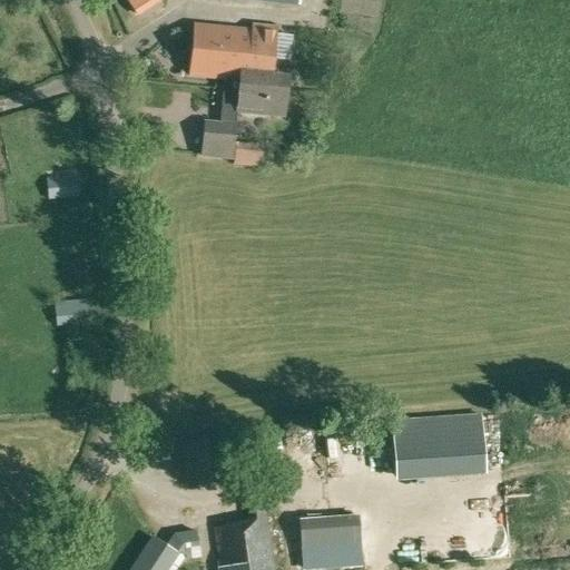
[(196,22),(190,77),(224,80),(220,110),(222,110),(237,111),(285,117),(290,75),(274,74),(278,25),(252,23),(252,27),(196,22)]
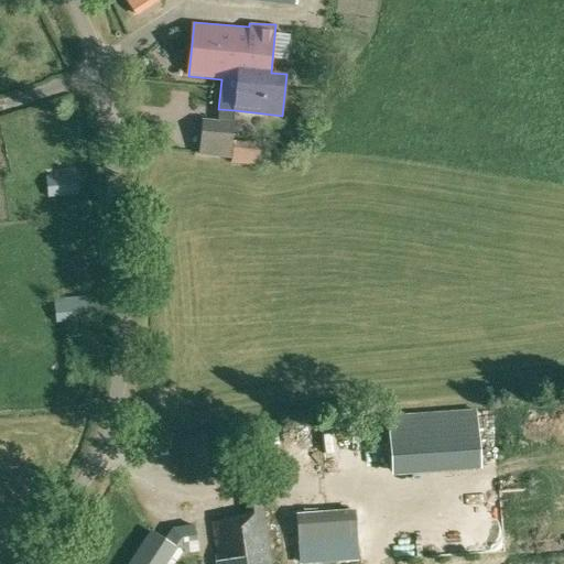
[(202,119),(198,154),(231,158),(232,142),(235,121),(218,120),(202,119)]
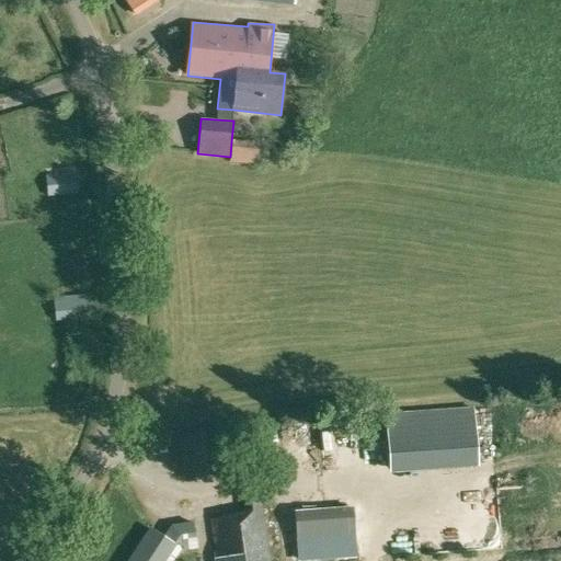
[(47,196),(79,194),(77,172),(45,174),(47,196)]
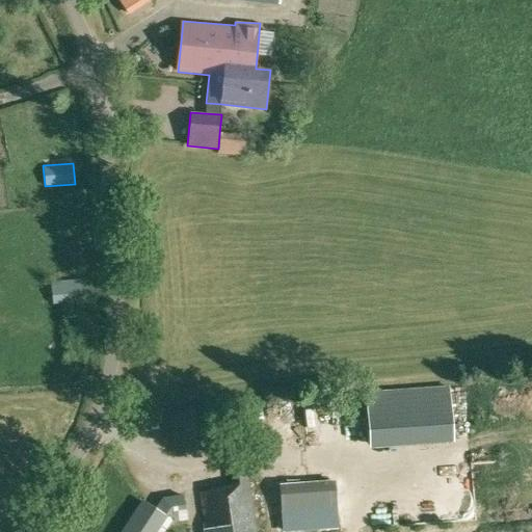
[(53,303),(87,300),(84,278),(51,283),(53,303)]
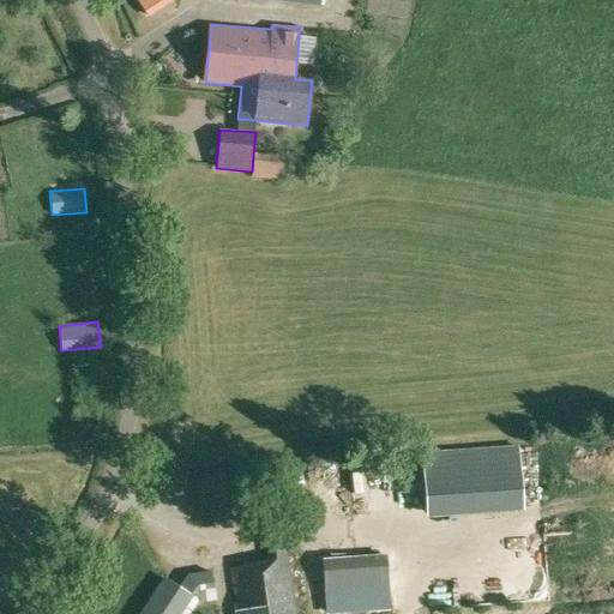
[(350,536),(327,547),(337,569),(360,558),(350,536)]
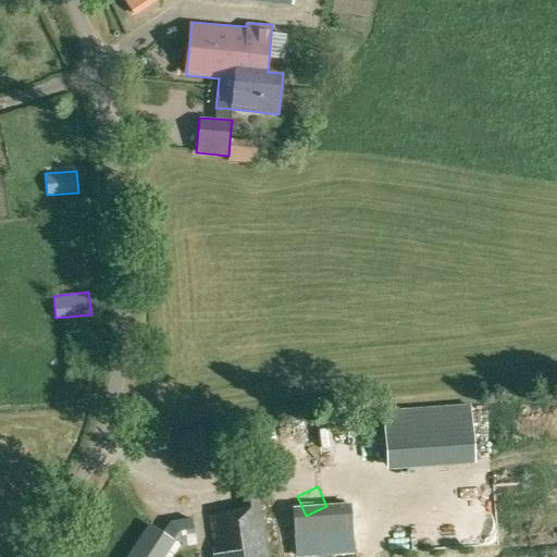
[(214,556),(268,556),(258,492),(247,493),(249,509),(209,515),(214,556)]
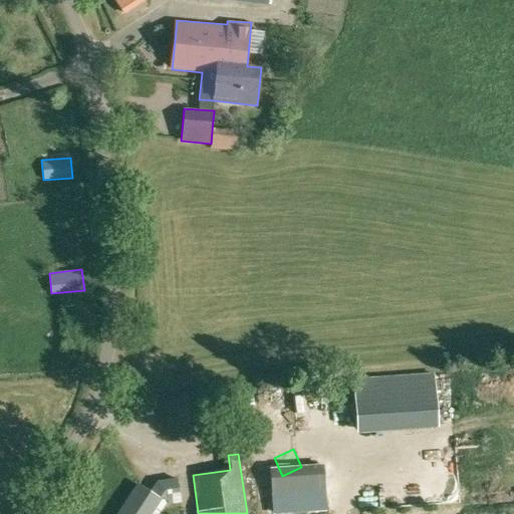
[(159,482),(152,492),(139,483),(116,513),(159,513),(167,503),(181,501),(177,479),(159,482)]
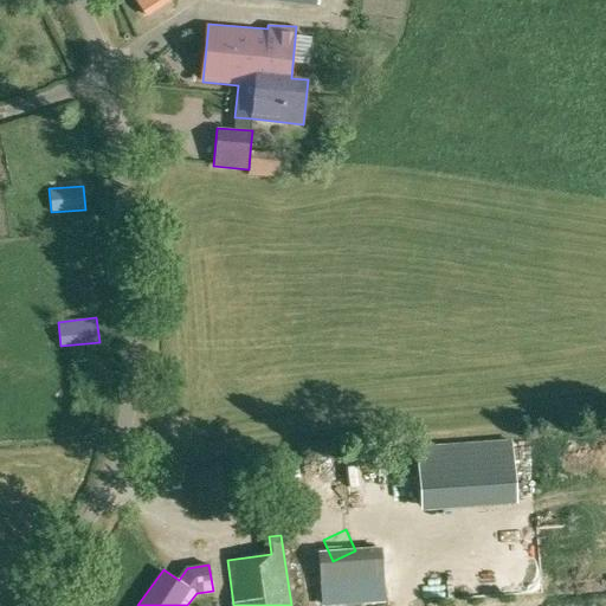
[(384,579),(322,584),(323,605),(385,603),(384,579)]
